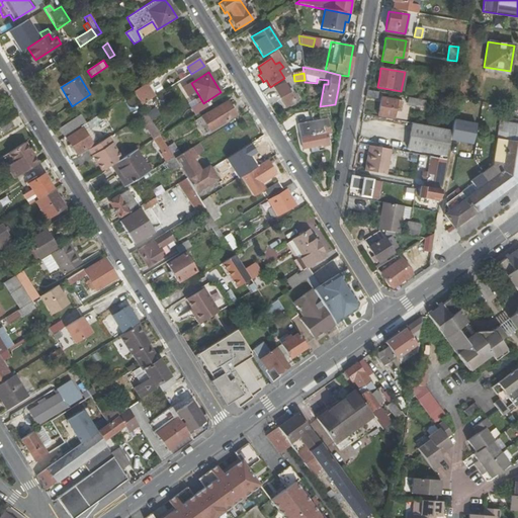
[(155,96),(147,83),(132,92),(133,94),(141,105),(155,96)]
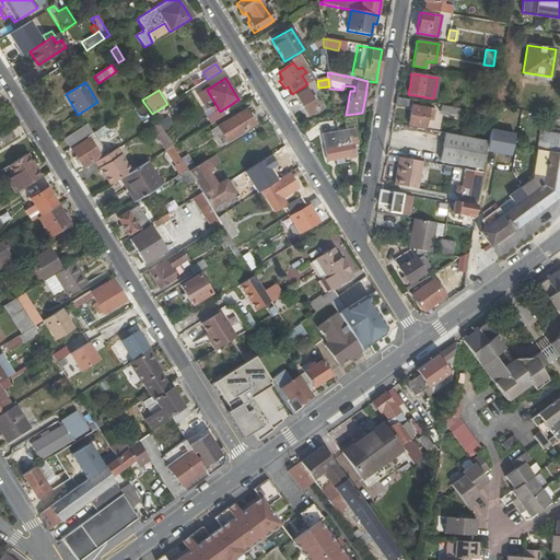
[(319,111),(306,90),(296,96),(302,107),(308,117),(319,111)]
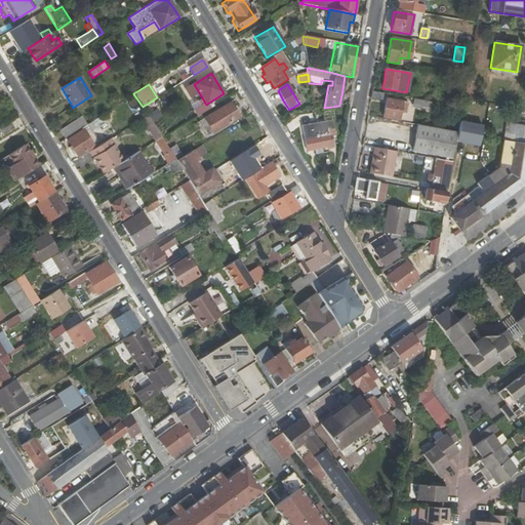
[(384,93),(371,90),(370,97),(382,99),(384,93)]
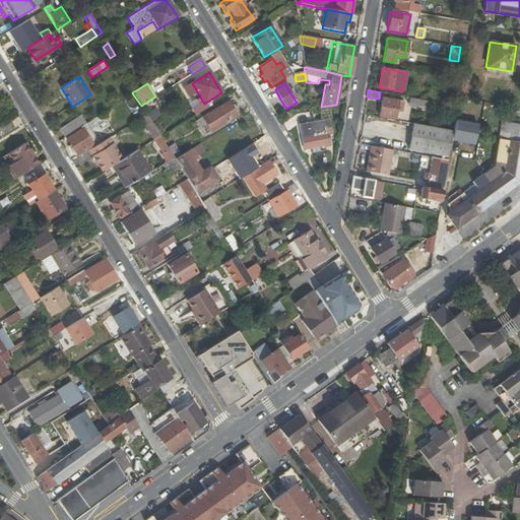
[(427,108),(428,101),(409,98),(408,105),(427,108)]
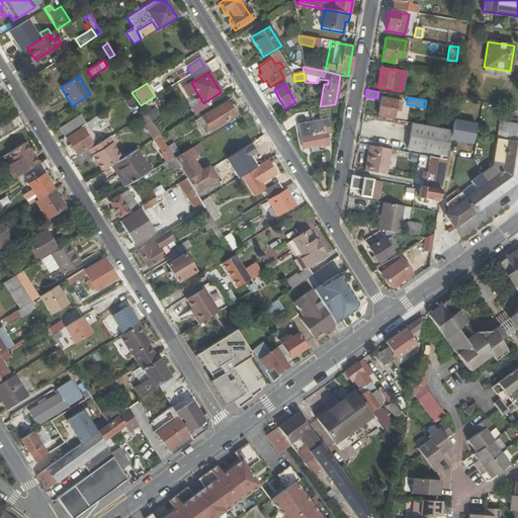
[(378,116),(393,119),(395,111),(401,112),(402,101),(381,98),(379,106),(378,116)]
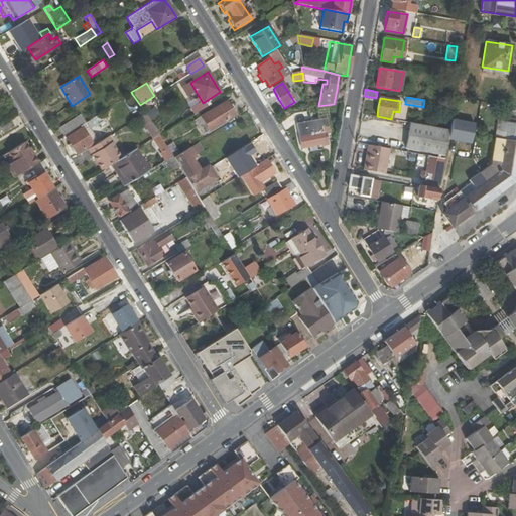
[(229,108),(225,101),(200,118),(209,131),(234,115),(229,108)]
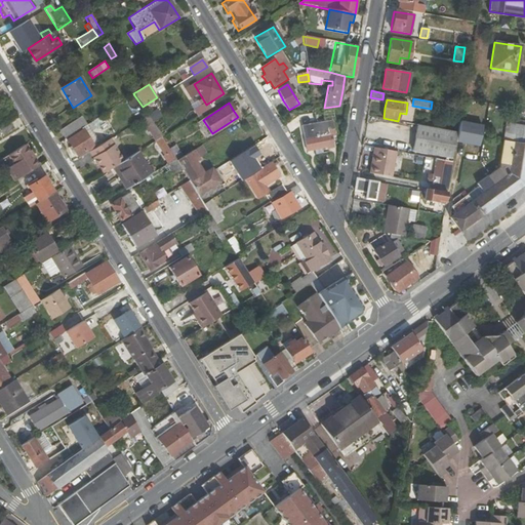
[(105,123),(101,117),(86,125),(82,128),(82,129),(66,140),(71,149),(77,158),(93,148),(86,134),(105,123)]
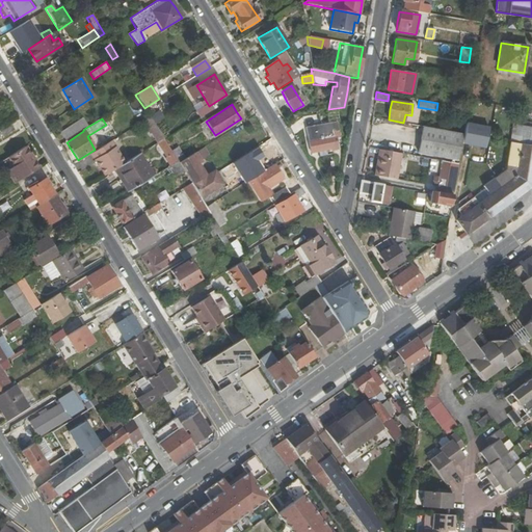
[(63,136),(65,140),(83,130),(87,127),(82,120),(60,132),(63,136)]
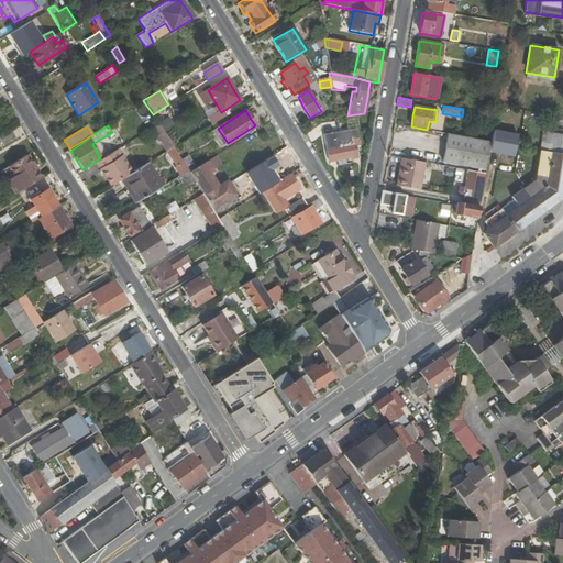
[(356,147),(352,129),(322,135),(324,148),(327,162),(330,161),(330,163),(350,159),(350,162),(359,159),(356,147)]
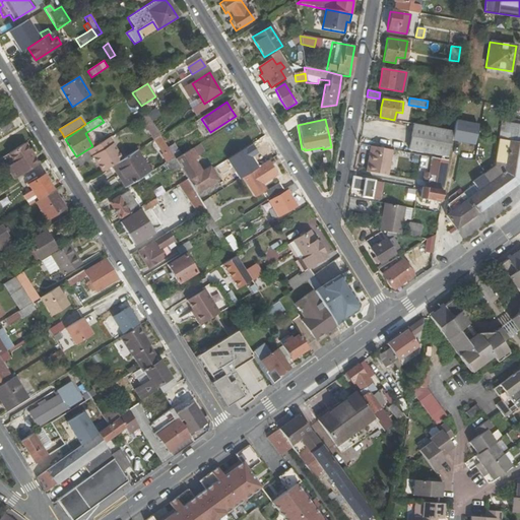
[(13,128),(8,120),(0,125),(0,130),(2,134),(13,128)]
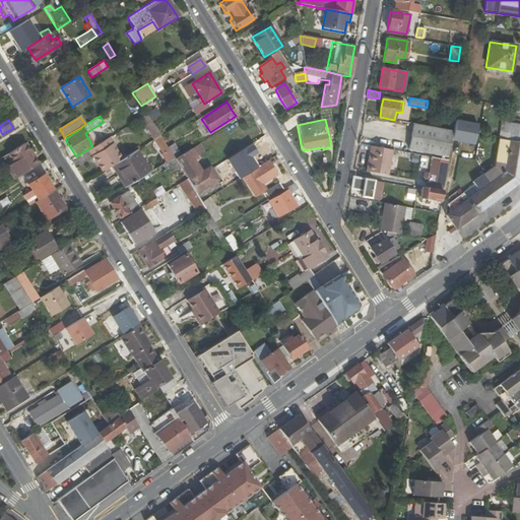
[(494,166),(482,175),(490,185),(489,186),(498,199),(519,183),(519,178),(519,122),(512,121),(512,123),(505,122),(503,134),(500,134),(494,166)]
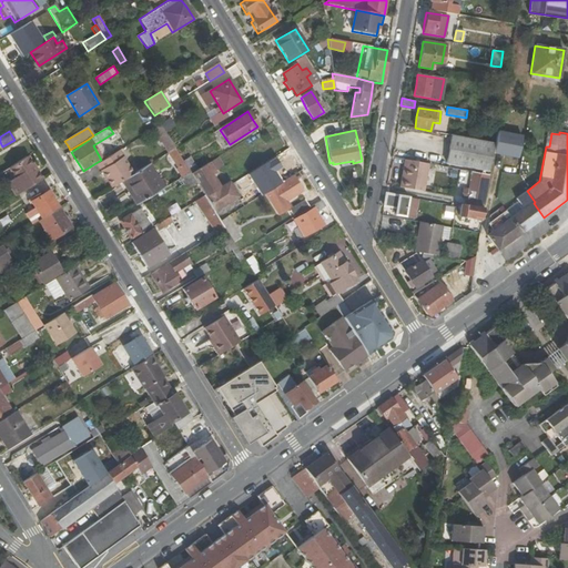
[(524,138),(497,134),(494,155),(519,160),(524,138)]
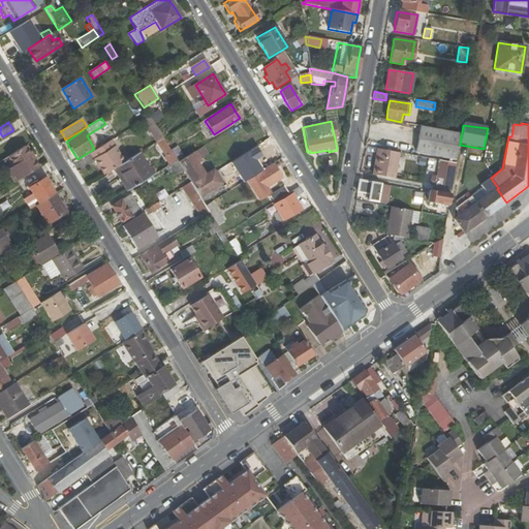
[(459,134),(421,127),(415,152),(454,159),(459,134)]
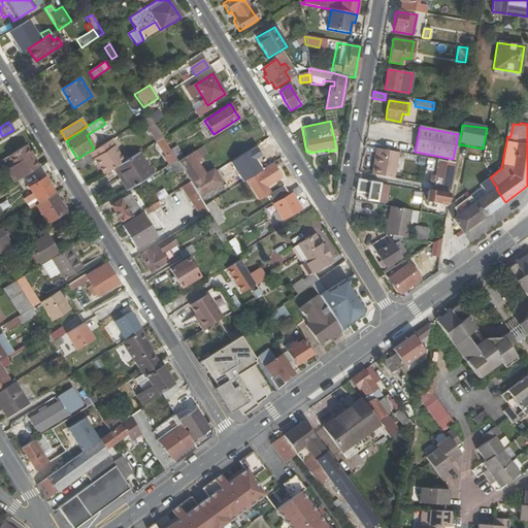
[(162,139),(162,138),(155,143),(168,165),(175,160),(169,151),(162,139)]
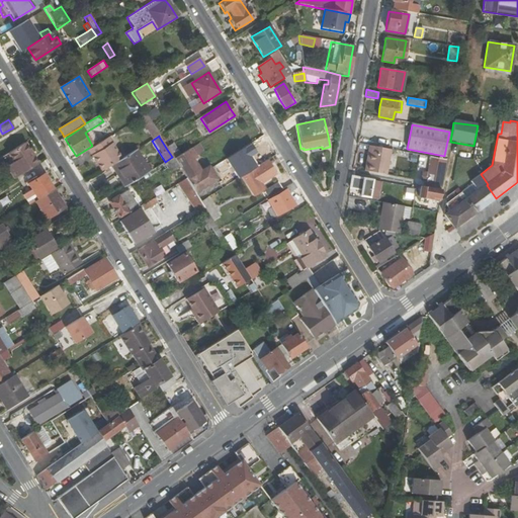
[(117,162),(104,140),(84,153),(90,163),(97,174),(110,166),(117,162)]
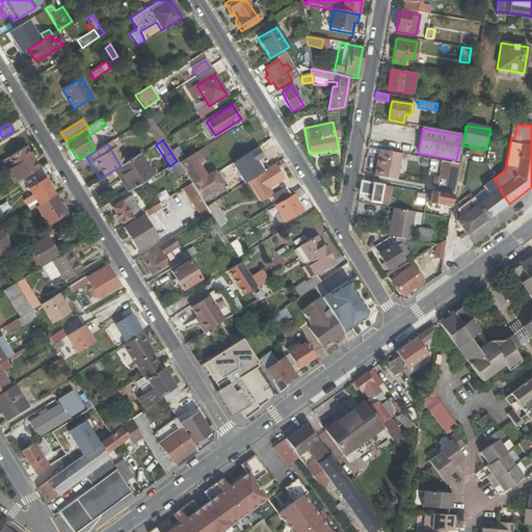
[(7,157),(21,180),(38,169),(31,158),(25,147),(7,157)]
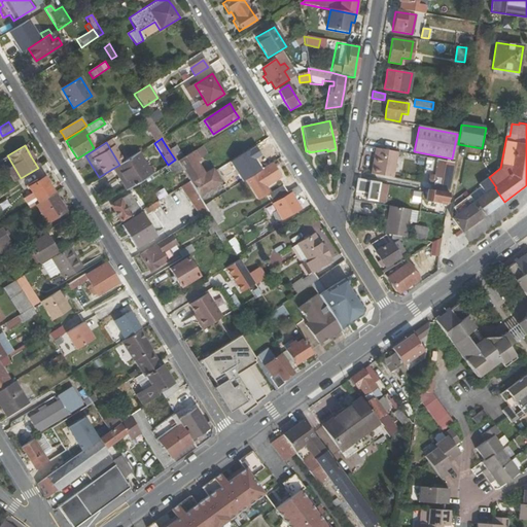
[(169,150),(175,160),(177,162),(183,157),(176,146),(169,150)]
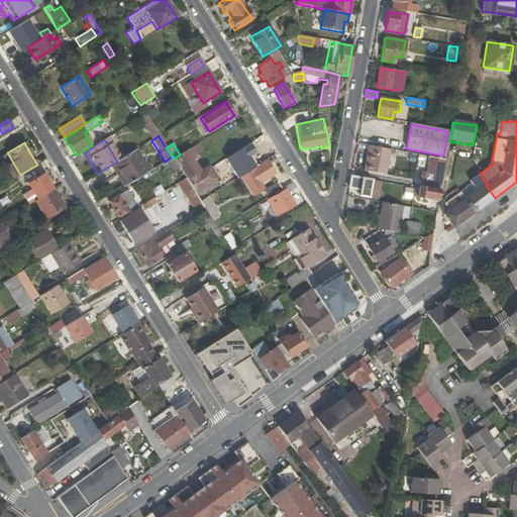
[(174,159),(183,174),(186,178),(190,185),(196,194),(216,180),(208,167),(201,171),(193,158),(202,151),(197,144),(180,154),(174,159)]
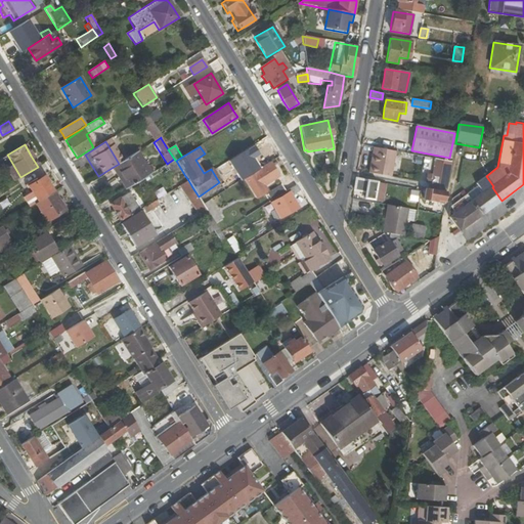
[(370,173),(392,177),(396,151),(376,147),(370,173)]
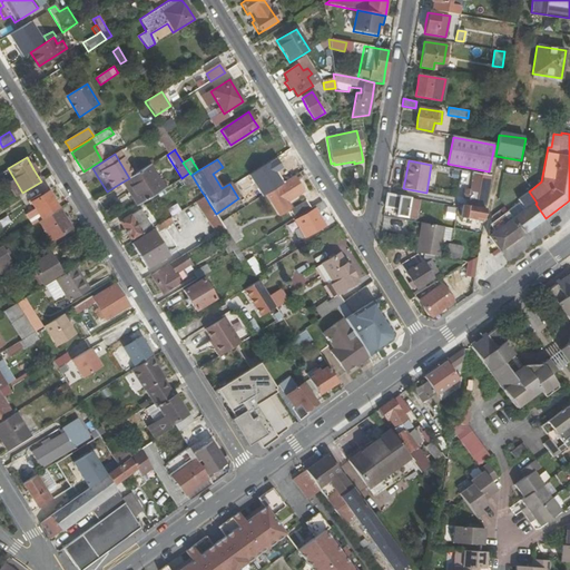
[(149,166),(129,178),(121,183),(137,206),(164,189),(149,166)]
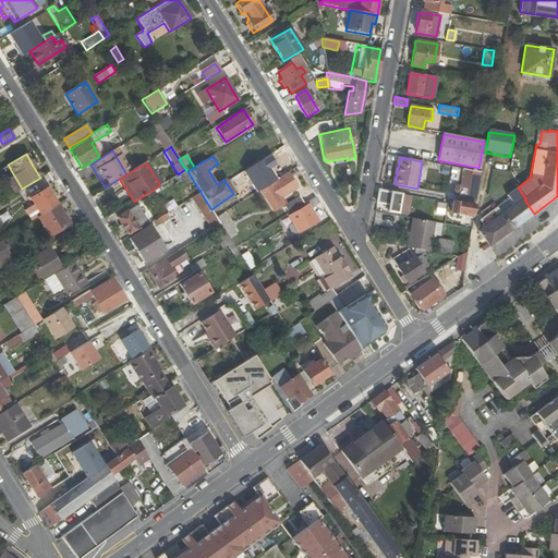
[(231,180),(244,201),(259,191),(269,185),(263,174),(256,165),(231,180)]
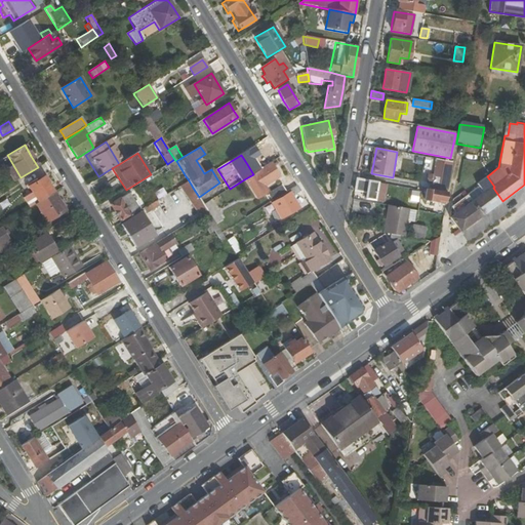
[(174,159),(167,164),(165,165),(172,175),(175,173),(180,180),(186,176),(176,161),(174,159)]
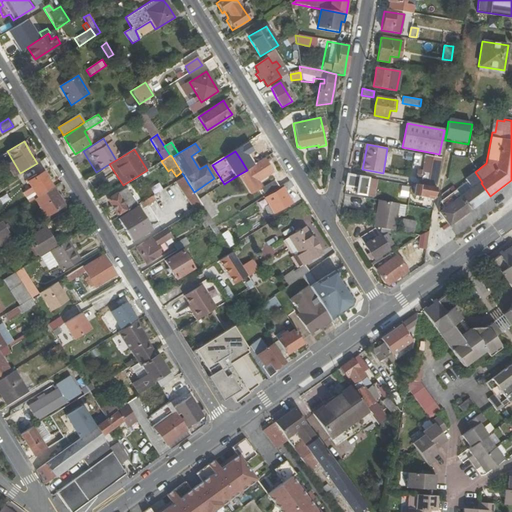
[(441,158),(425,155),(420,185),(414,184),(412,196),(433,200),(441,158)]
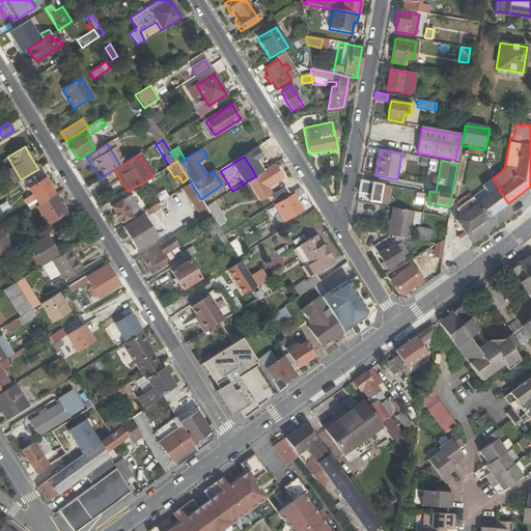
[(279,171),(275,164),(256,176),(247,182),(259,201),(272,193),(269,189),(283,178),(279,171)]
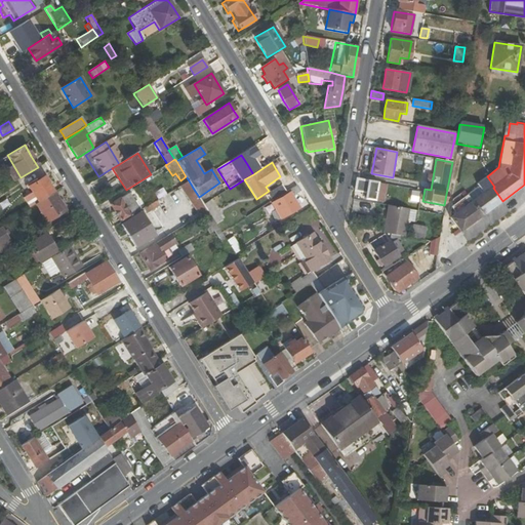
[(494,187),(487,176),(477,184),(482,192),(471,200),(468,196),(451,207),(455,212),(450,216),(460,232),(492,208),(502,201),(493,188),(494,187)]
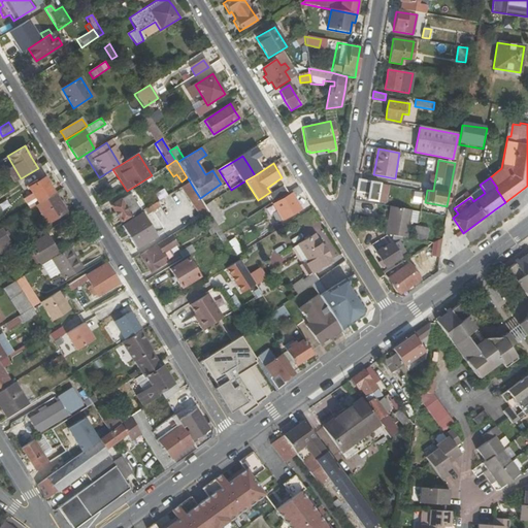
[(31,195),(37,204),(54,194),(50,186),(44,178),(38,183),(36,180),(27,187),(31,195)]
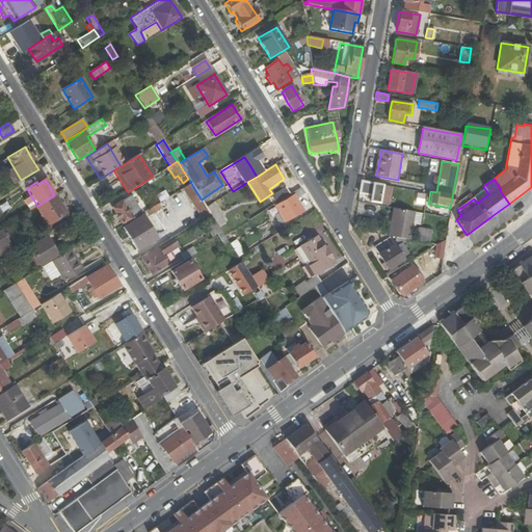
[(360,187),(358,194),(369,196),(369,201),(379,203),(383,185),(361,181),(360,187)]
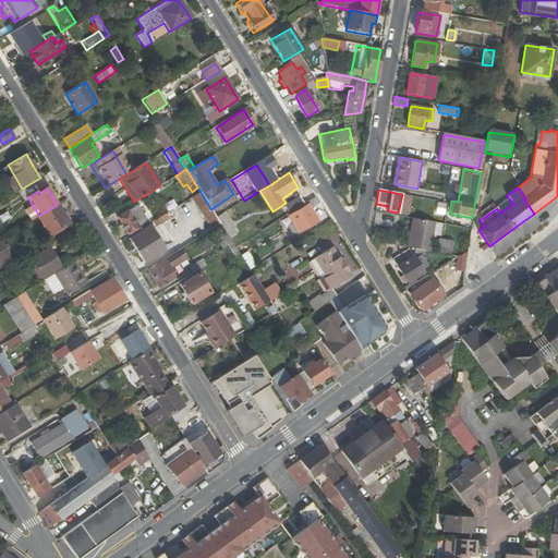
[(284,207),(289,215),(303,205),(299,198),(284,207)]
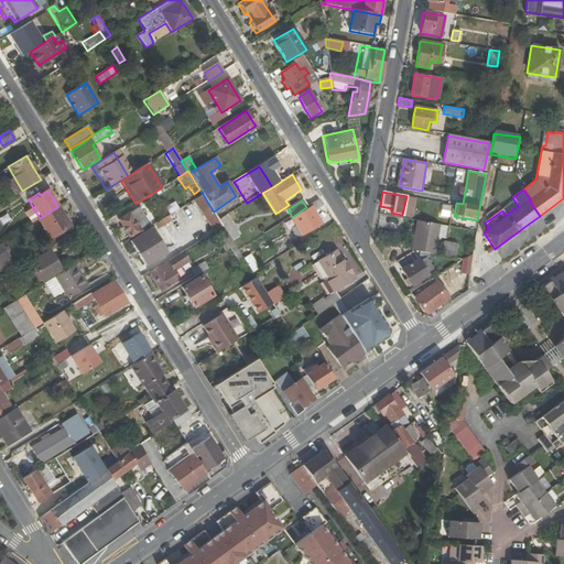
[(314,212),(322,206),(318,201),(310,206),(311,207),(290,220),(294,227),(291,229),(295,237),(299,235),(301,237),(322,224),(317,218),(314,212)]
